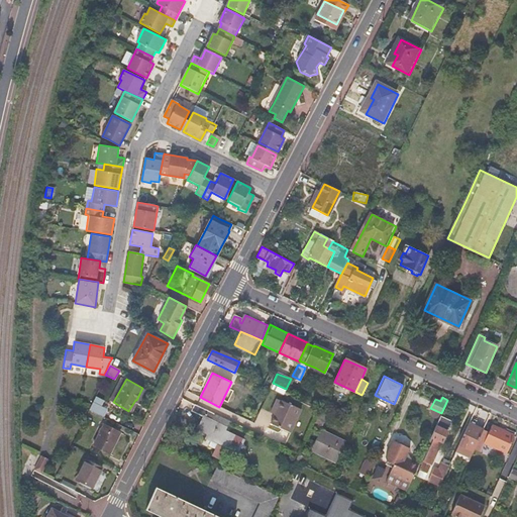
[(275,408),(273,414),(269,423),(289,432),(299,409),(280,400),(279,400),(275,398),(271,407),(275,408)]
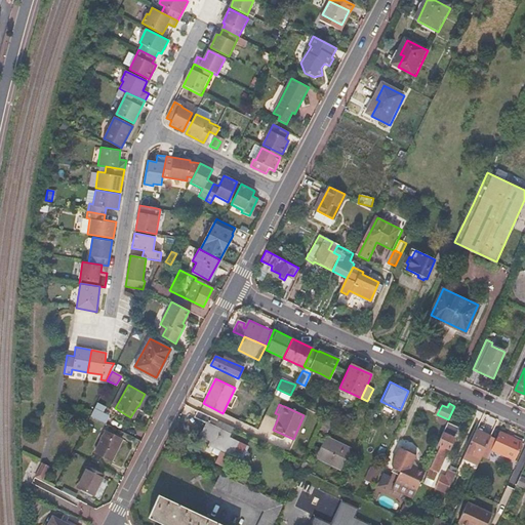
[(89,415),(104,422),(108,414),(93,407),(89,415)]
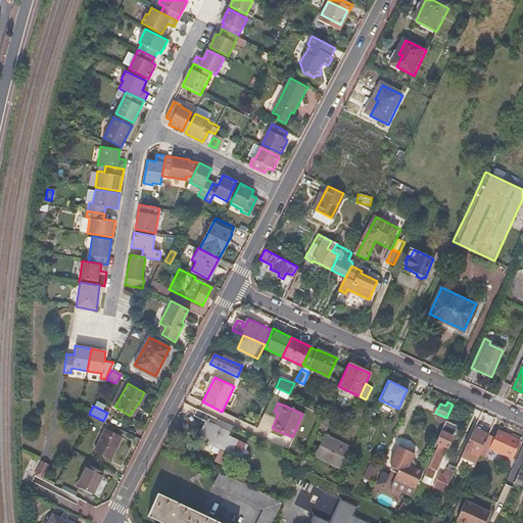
[(232,426),(197,410),(193,416),(206,423),(200,436),(209,441),(208,444),(214,446),(211,452),(218,456),(216,462),(226,467),(231,455),(241,460),(247,446),(227,437),(232,426)]
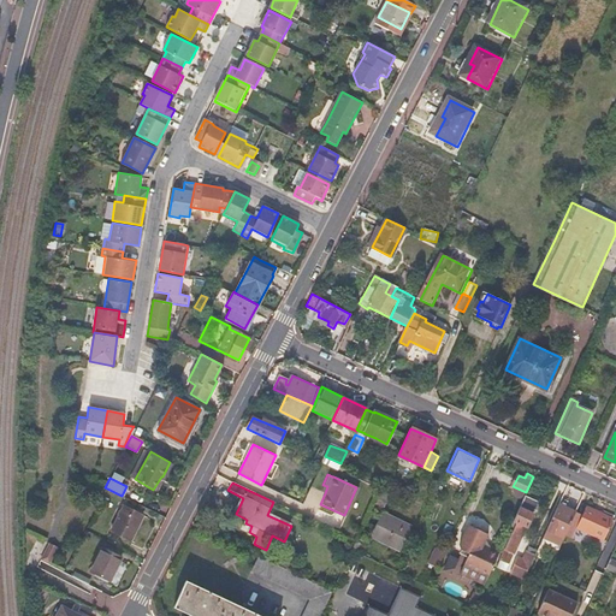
[(538,503),(525,497),(508,531),(511,532),(499,560),(508,563),(525,527),(527,527),(538,503)]
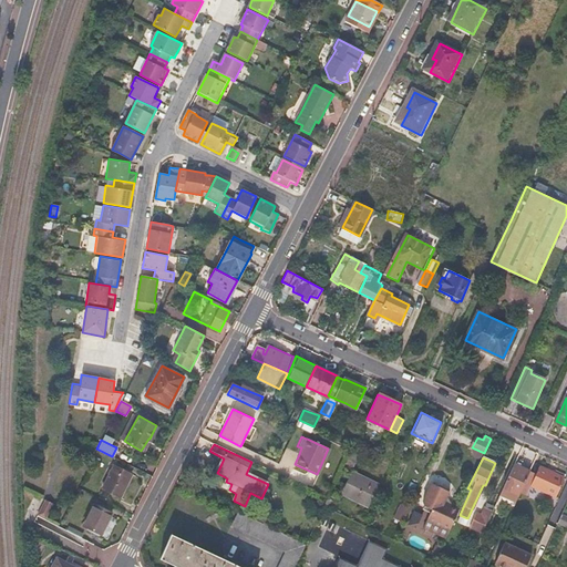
[(529,472),(529,471),(514,463),(503,487),(518,495),(523,487),(529,472)]
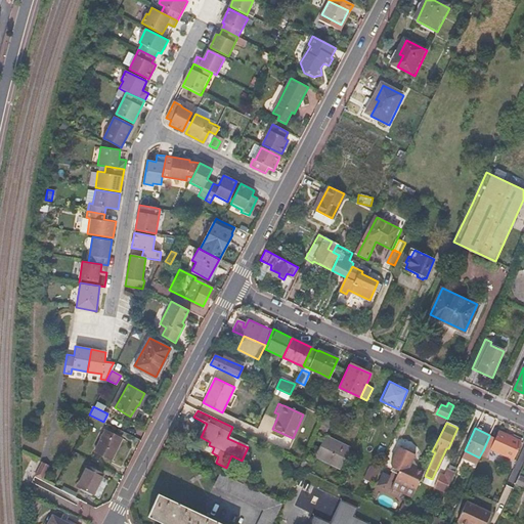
[(110,460),(121,438),(105,431),(94,452),(110,460)]
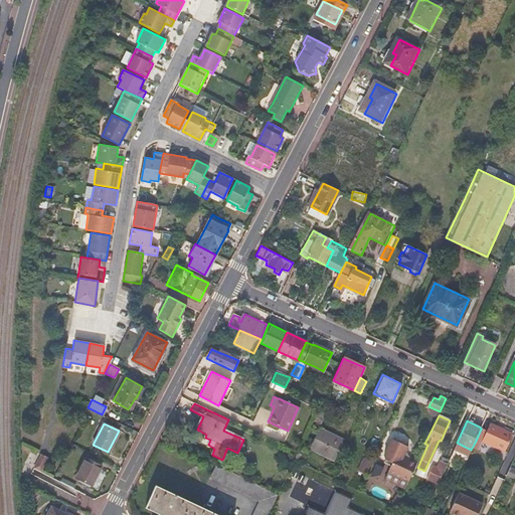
[(486,432),(481,428),(475,443),(480,445),(482,442),(504,452),(512,434),(490,423),(486,432)]
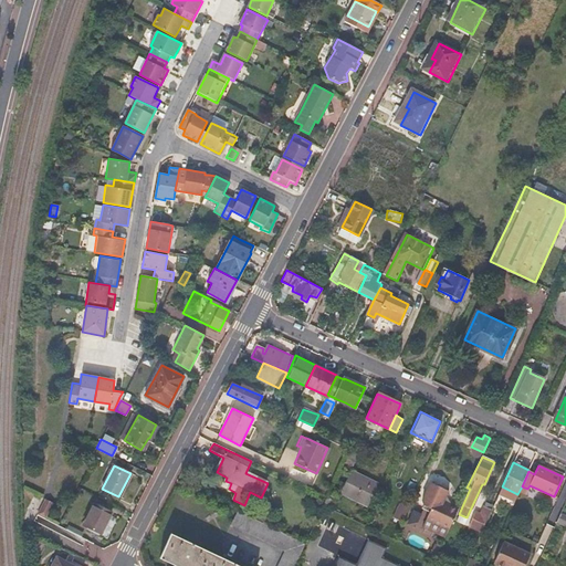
[(369,504),(378,483),(352,471),(342,492),(369,504)]
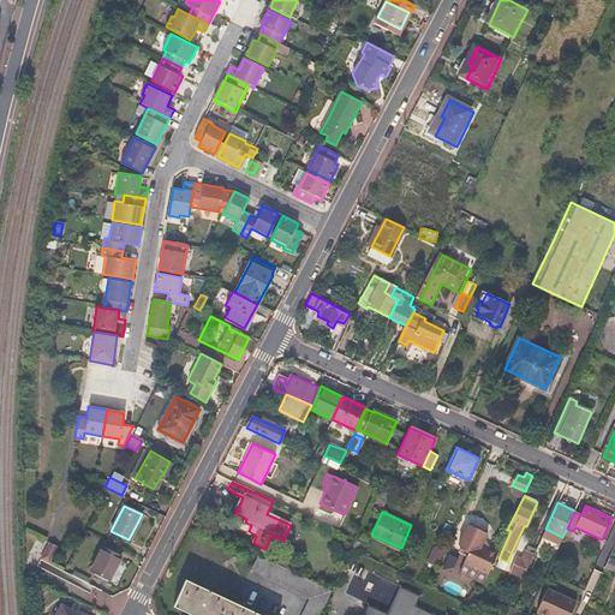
[(483,530),(479,524),(471,525),(469,523),(459,543),(460,548),(469,551),(459,571),(483,583),(499,550),(487,544),(485,548),(481,545),(482,542),(487,531),(483,530)]
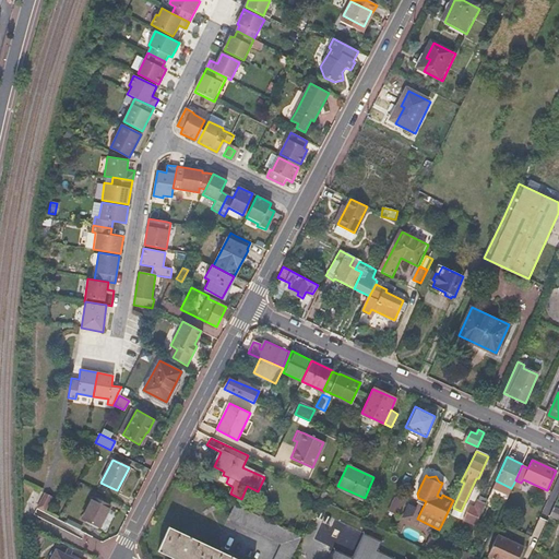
[(496,480),(491,489),(508,496),(511,488),(496,480)]
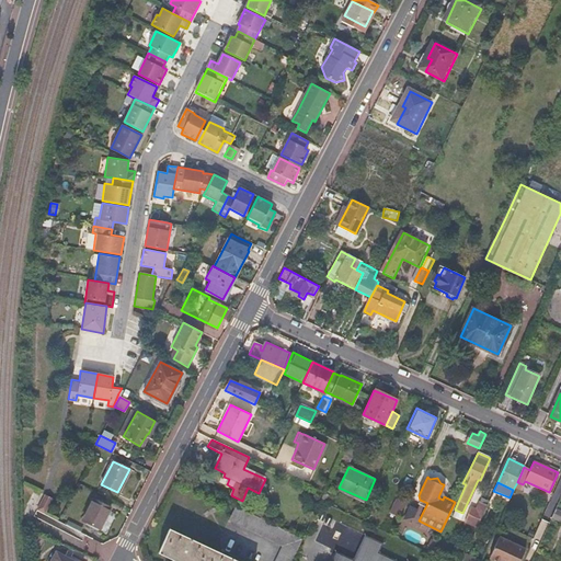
[(100,529),(111,507),(93,500),(82,521),(100,529)]
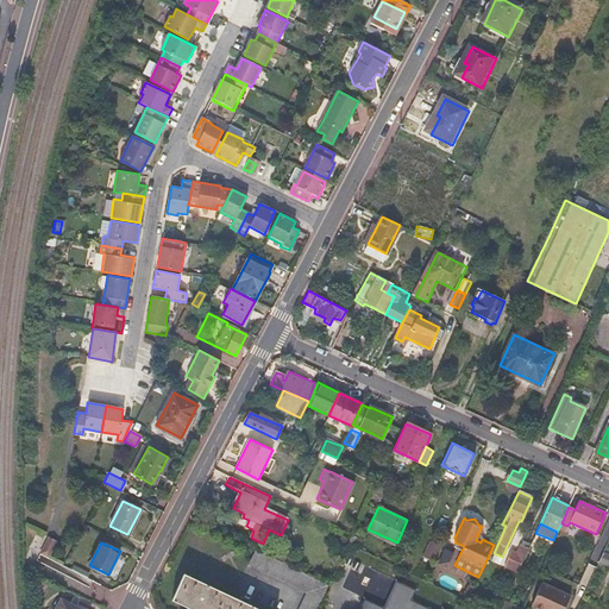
[(518,573),(529,546),(521,542),(516,553),(510,551),(503,566),(518,573)]
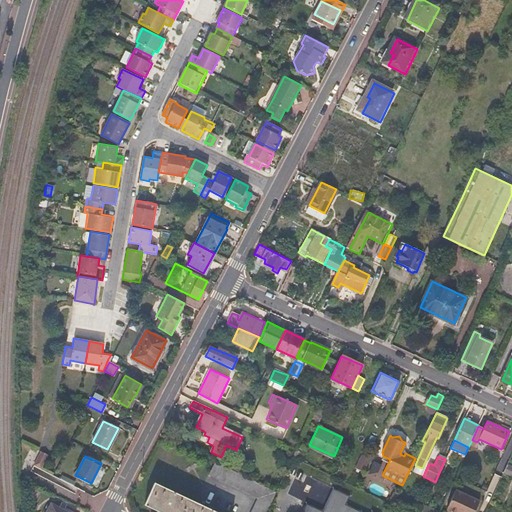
[(366,468),(369,460),(362,457),(358,464),(366,468)]
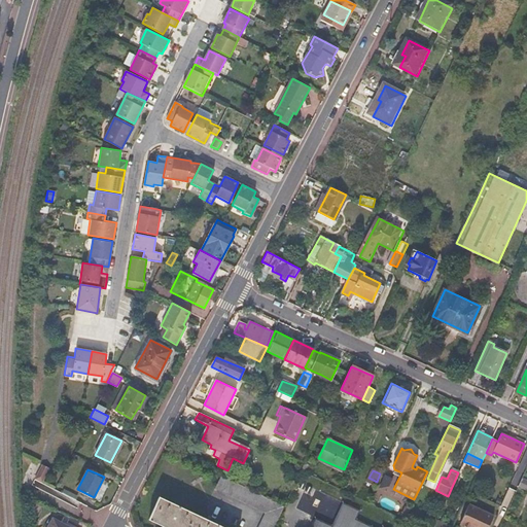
[(235,482),(244,486),(246,481),(238,476),(235,482)]
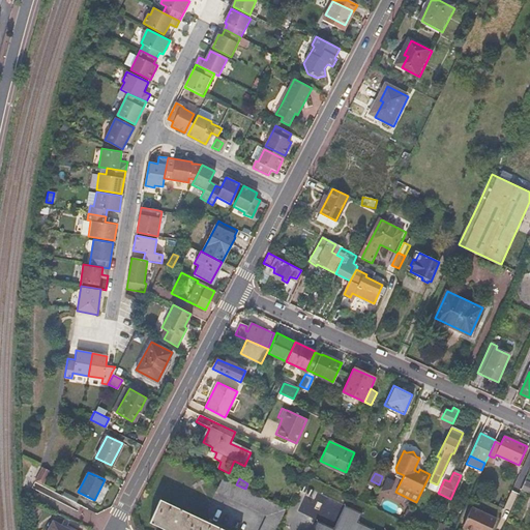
[(275,529),(286,511),(223,479),(215,493),(266,518),(260,529),(275,529)]
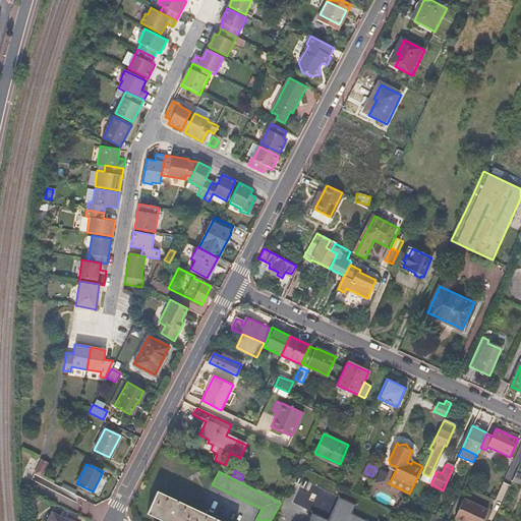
[(370,480),(372,476),(364,472),(363,472),(361,476),(370,480)]
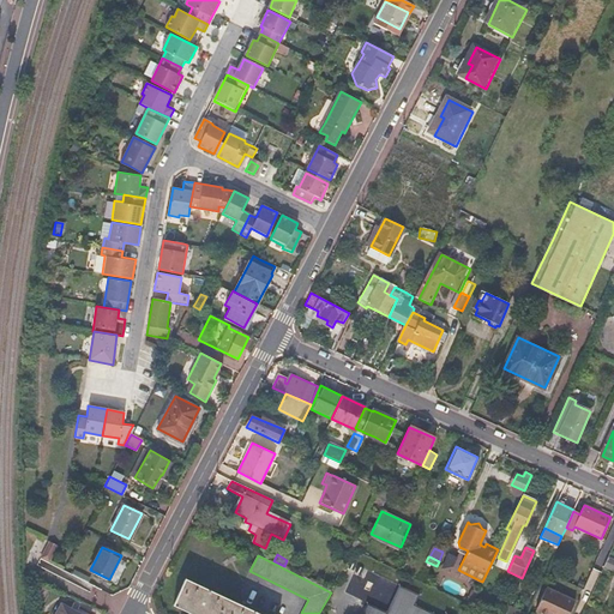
[(613,561),(608,559),(605,566),(603,569),(613,572),(613,561)]
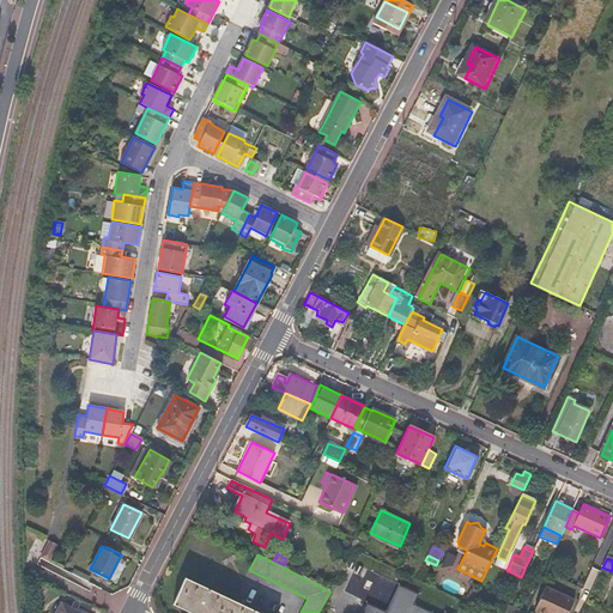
[(352,575),(363,580),(368,570),(356,565),(352,575)]
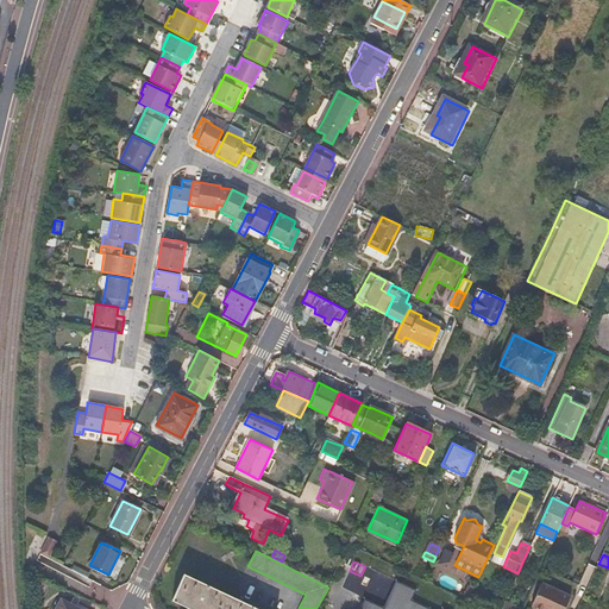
[(255,608),(184,576),(173,602),(188,608),(255,608)]
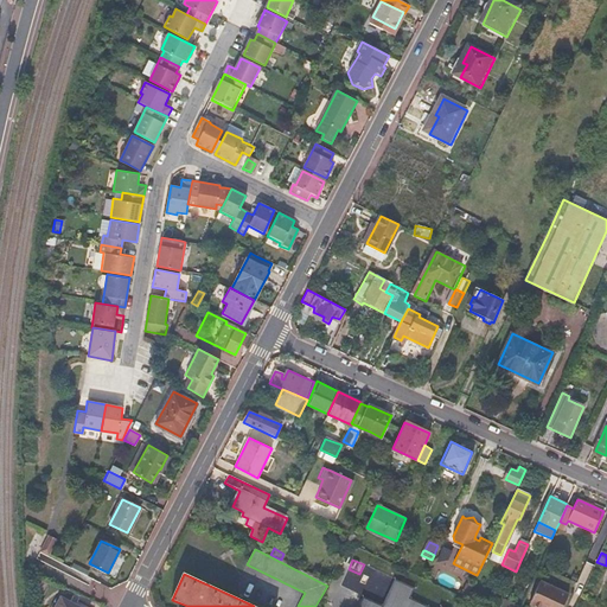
[(535,606),(562,606),(569,594),(541,581),(530,605),(535,606)]
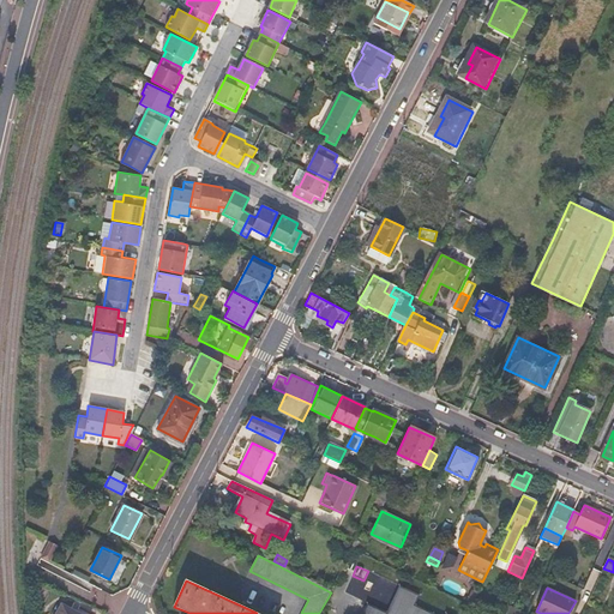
[(433,613),(416,607),(421,597),(402,589),(389,613),(386,613),(369,606),(365,613),(433,613)]
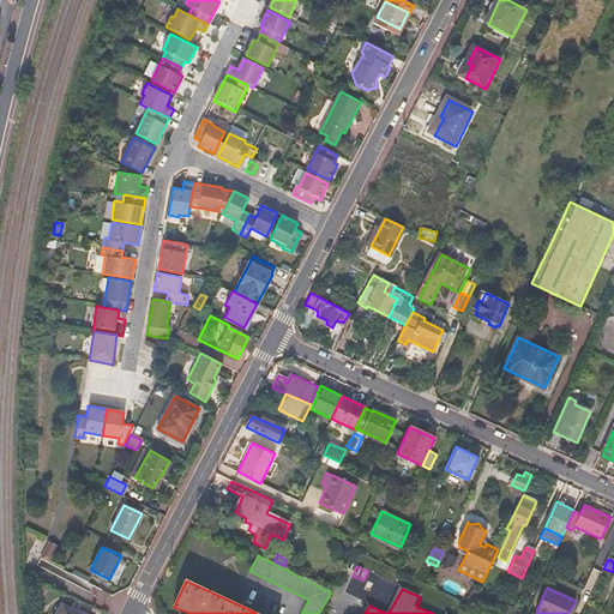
[(465,601),(471,605),(477,593),(471,589),(465,601)]
